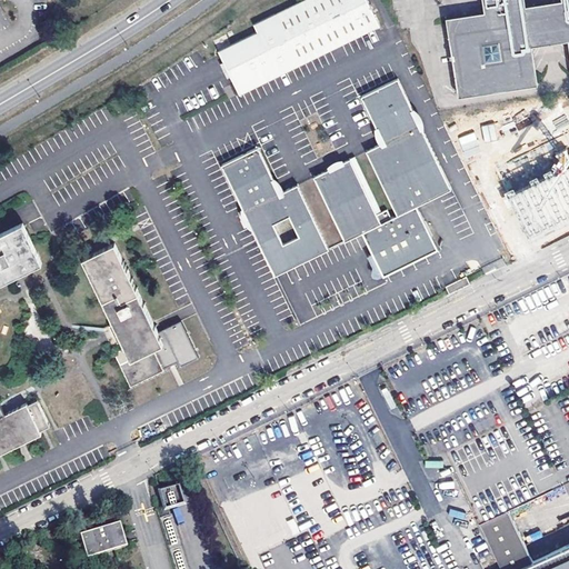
[(220,51),(240,93),(380,25),(367,0),(305,0),(256,25),(259,32),(220,51)]
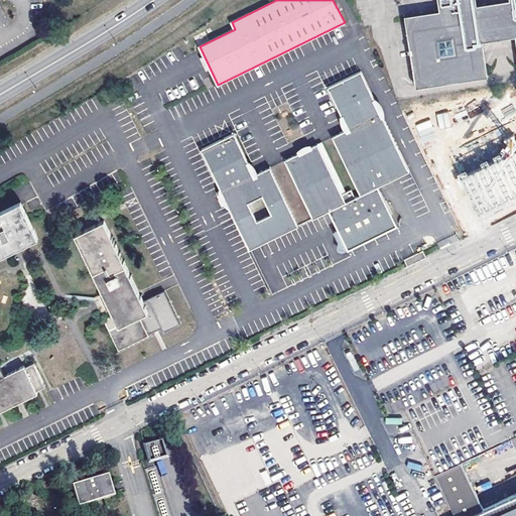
[(475,3),(474,0),(439,0),(440,9),(407,14),(416,85),(486,75),(480,39),(475,3)]
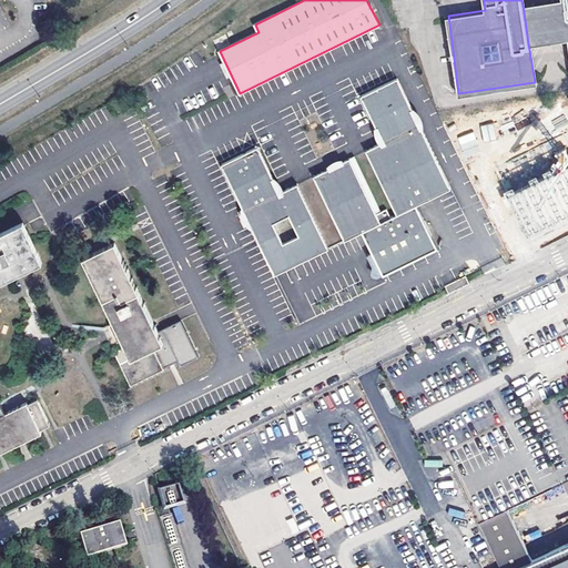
[(567,37),(567,34),(561,0),(546,0),(523,3),(528,43),(567,37)]
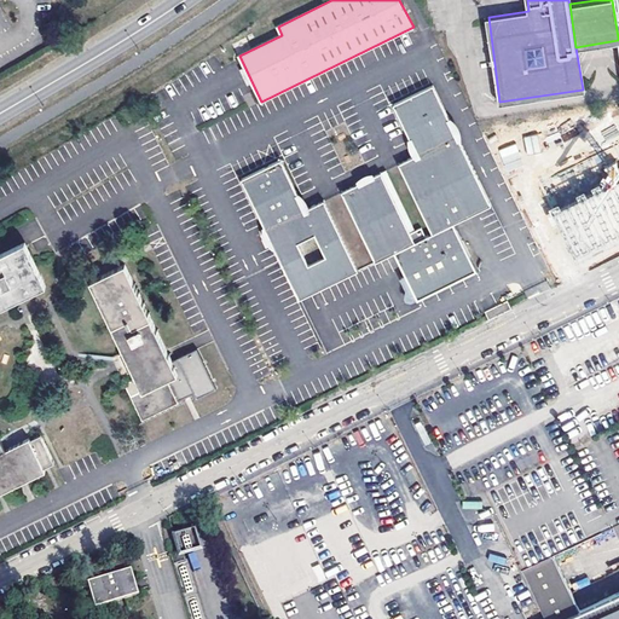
[(433,232),(453,221),(491,203),(435,85),(397,103),(395,103),(418,152),(400,162),(433,232)]
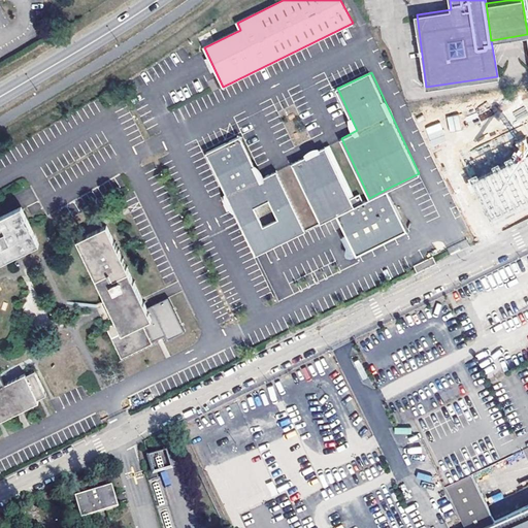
[(304,104),(337,88),(338,88),(335,81),(302,98),(304,104)]
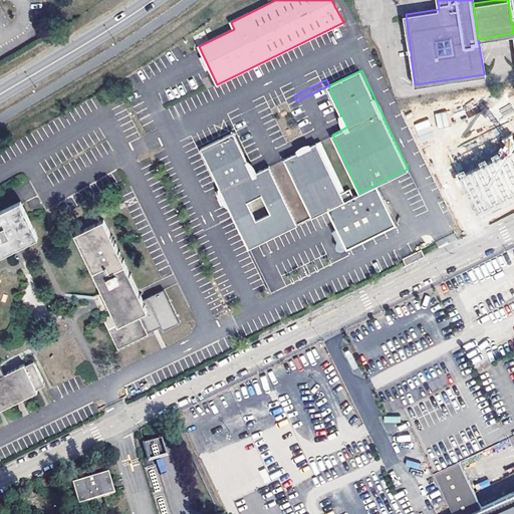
[(397,223),(376,184),(359,193),(332,135),(347,126),(328,85),(296,101),(215,141),(207,145),(203,147),(250,245),(327,207),(347,248),(397,223)]
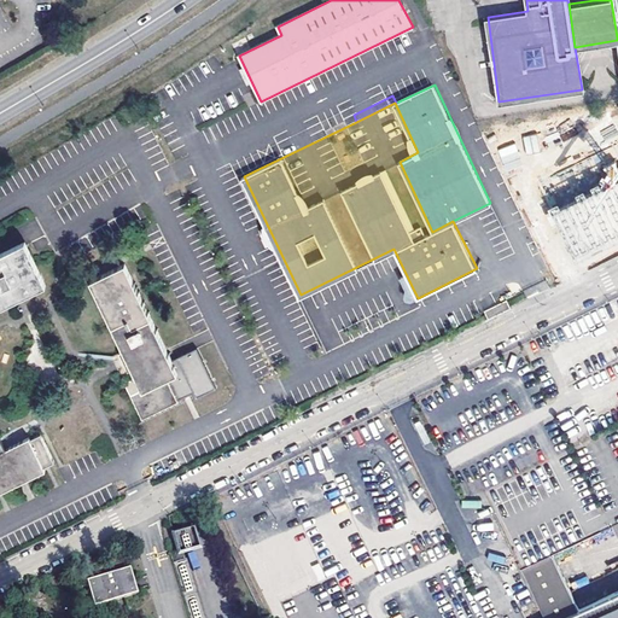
[(523,136),(526,153),(540,151),(536,134),(523,136)]
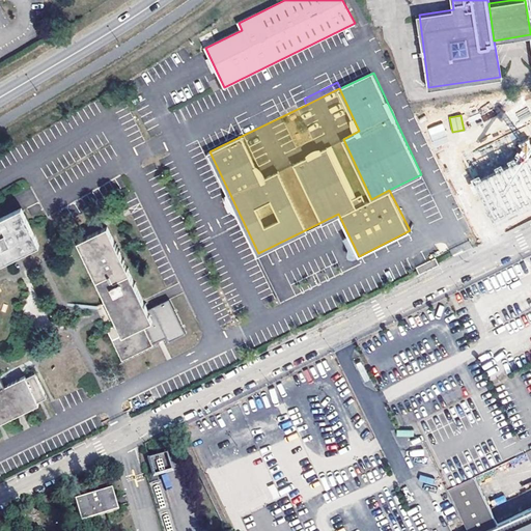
[(442,123),(428,129),(432,140),(447,135),(442,123)]
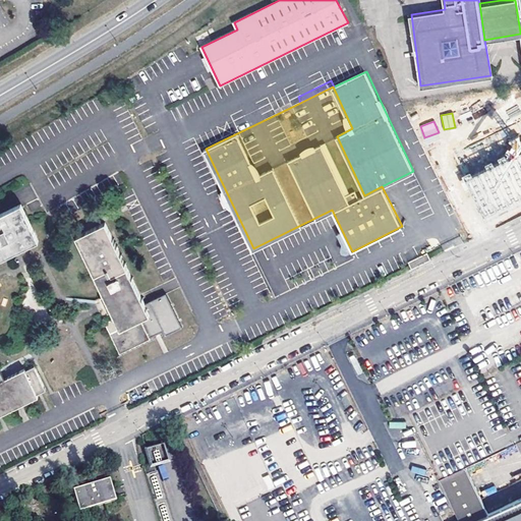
[(210,147),(218,142),(215,136),(207,140),(210,147)]
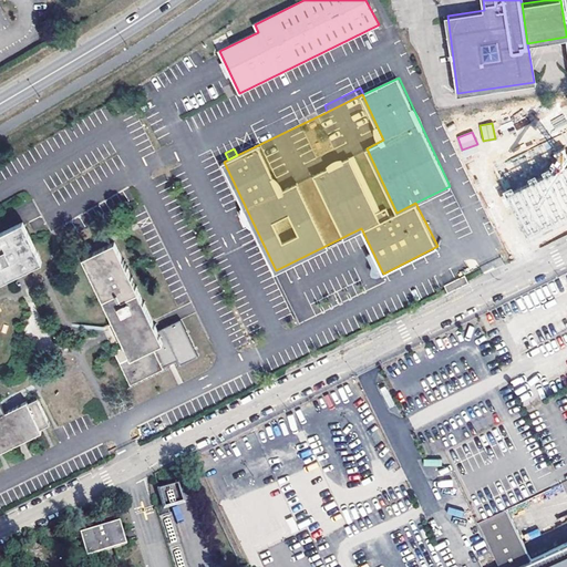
[(566,164),(507,194),(527,234),(566,214),(566,164)]
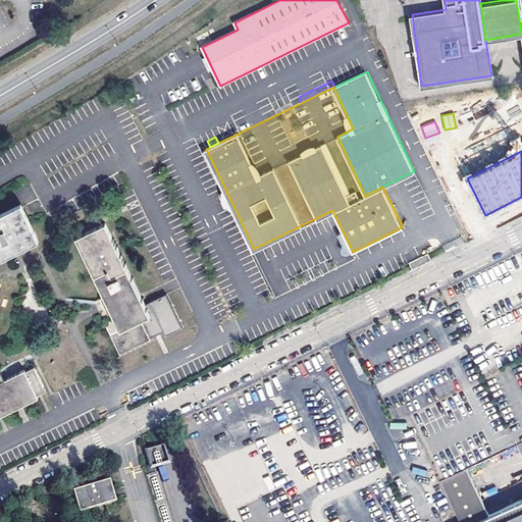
[(34,242),(19,212),(0,221),(0,257),(8,253),(17,249),(34,242)]
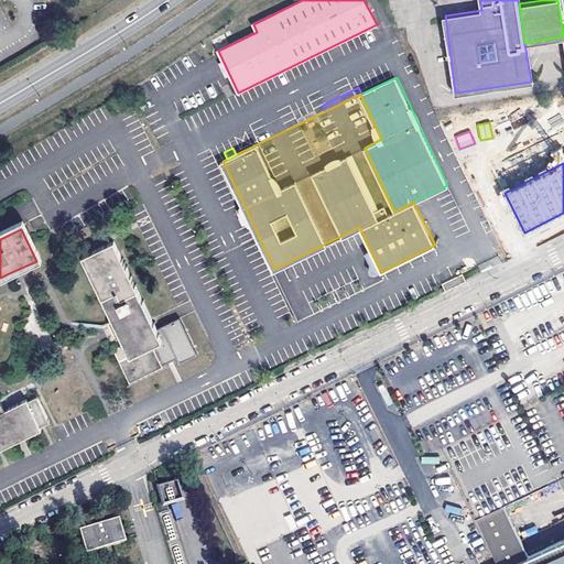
[(156,333),(112,243),(80,260),(114,326),(122,344),(126,350),(116,355),(130,384),(162,369),(162,368),(176,361),(179,366),(197,357),(180,321),(161,329),(162,331),(156,333)]
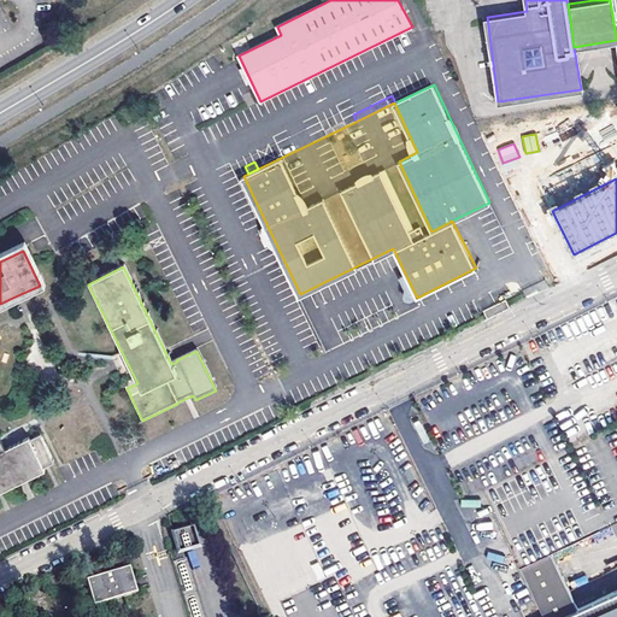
[(399,278),(404,293),(410,292),(405,277),(399,278)]
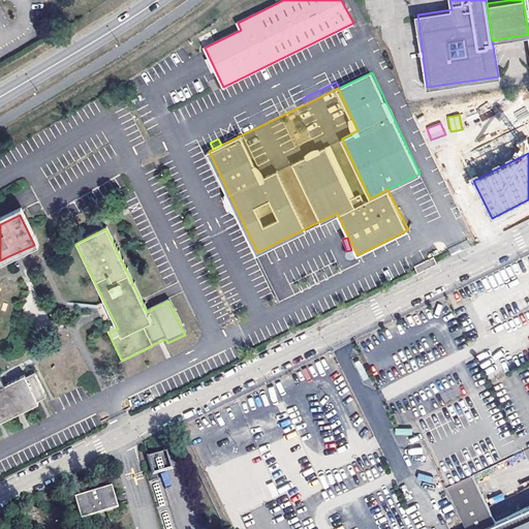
[(20,256),(18,252),(8,256),(10,260),(20,256)]
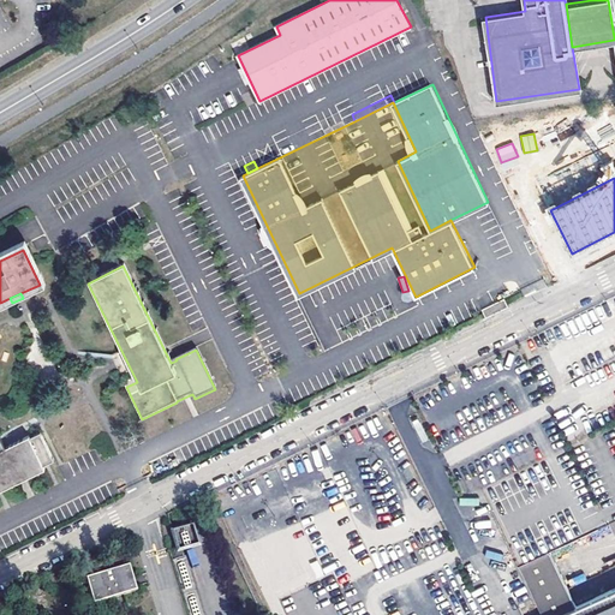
[(483,310),(487,317),(508,306),(505,299),(483,310)]
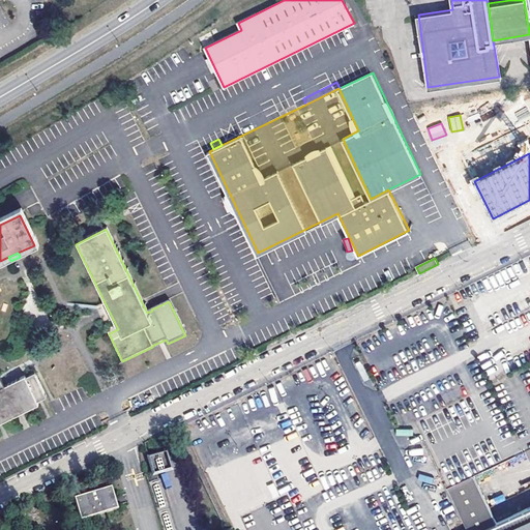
[(115,323),(107,306),(98,311),(106,327),(115,323)]
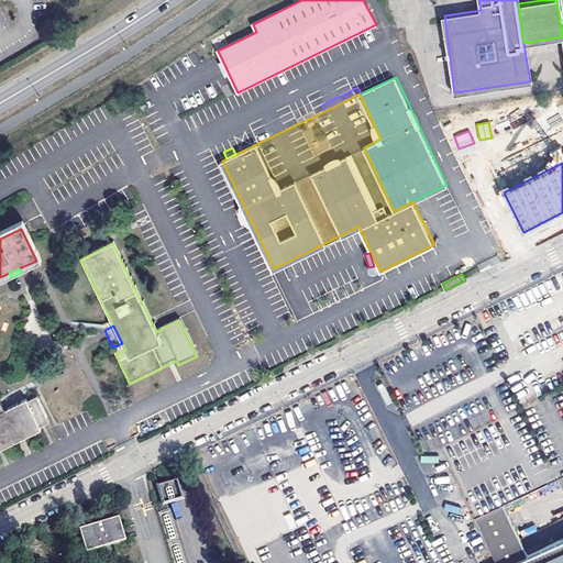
[(0,451),(43,430),(42,428),(51,423),(39,397),(29,401),(28,400),(0,414),(0,412),(0,451)]
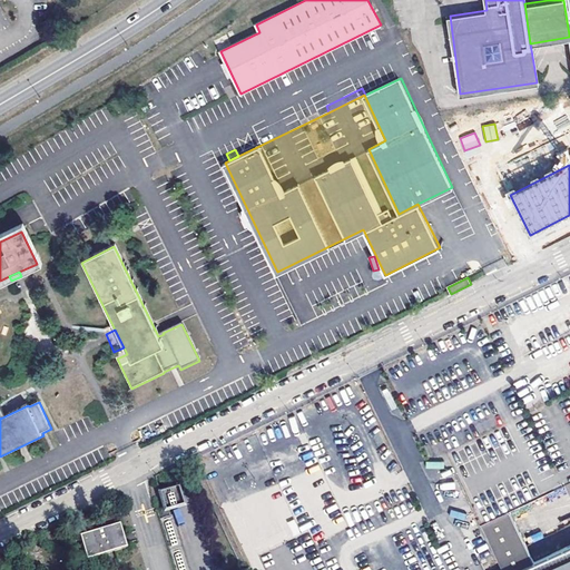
[(165,511),(186,504),(179,484),(158,490),(165,511)]
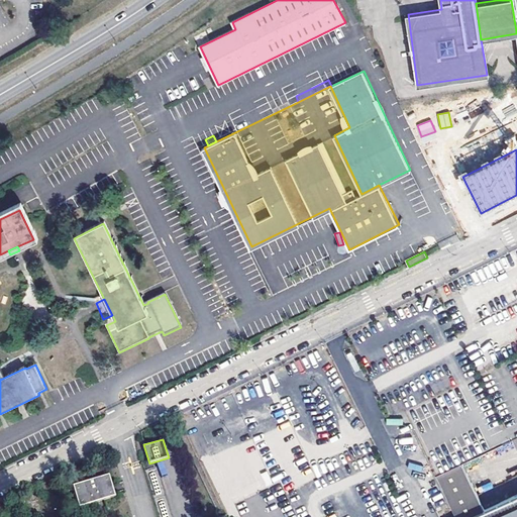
[(158,462),(162,476),(168,474),(164,460),(158,462)]
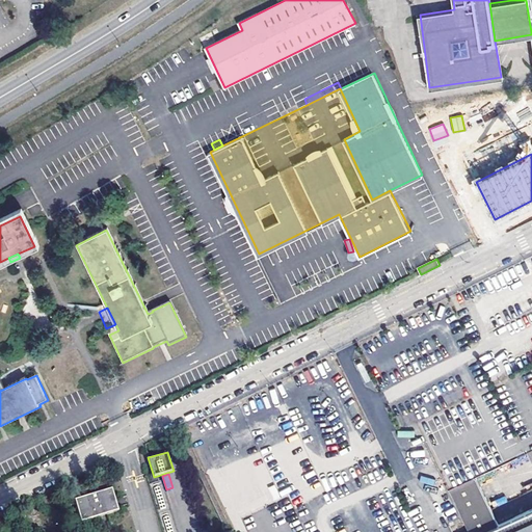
[(531,531),(531,509),(500,526),(475,479),(449,491),(469,531),(531,531)]
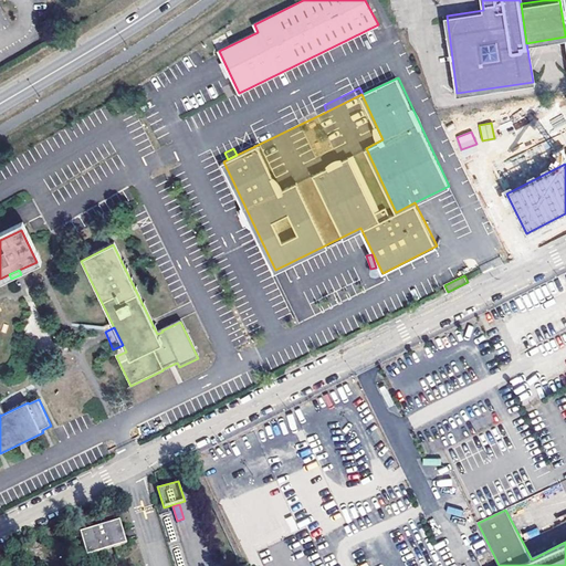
[(115,535),(108,522),(76,537),(82,551),(115,535)]
